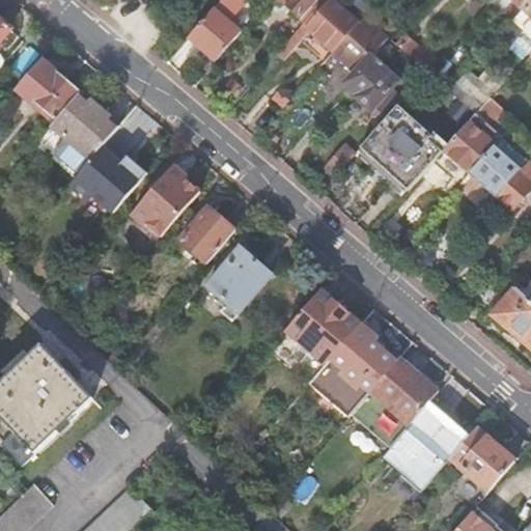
[(228,0),(221,0),(205,19),(189,37),(216,62),(242,31),(219,11),(229,1),(228,0)]
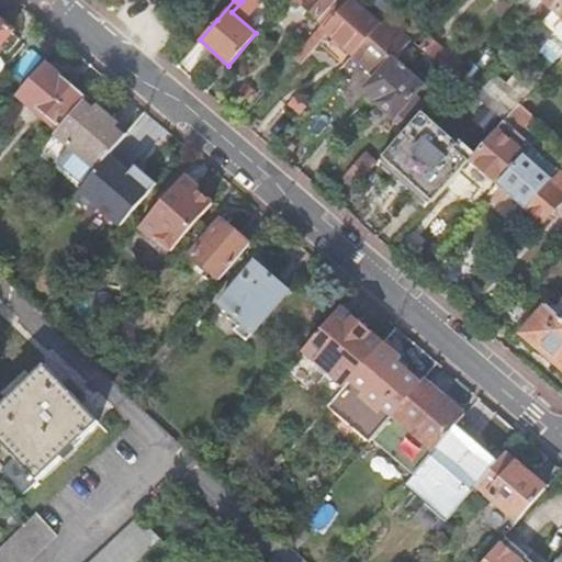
[(295,0),(318,19),(323,23),(341,0),(295,0)]
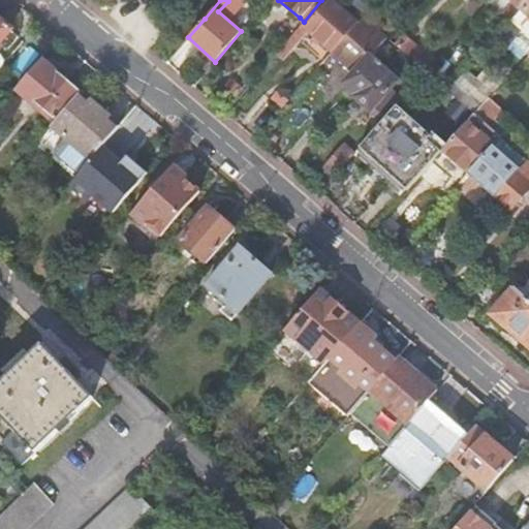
[(379,0),(377,0),(363,16),(370,22),(385,4),(379,0)]
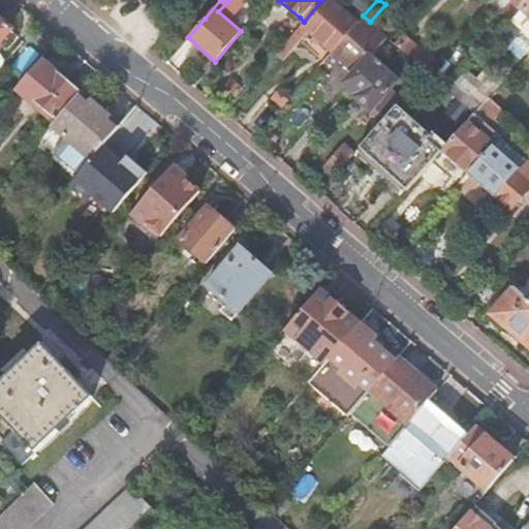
[(528,0),(511,0),(528,16),(528,0)]
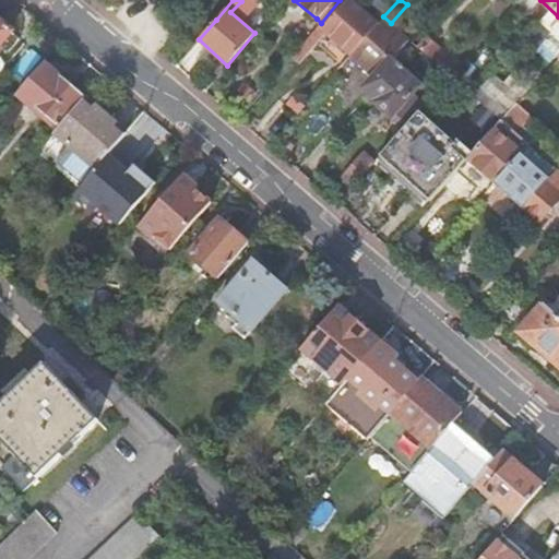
[(352,2),(325,32),(351,55),(376,24),(352,2)]
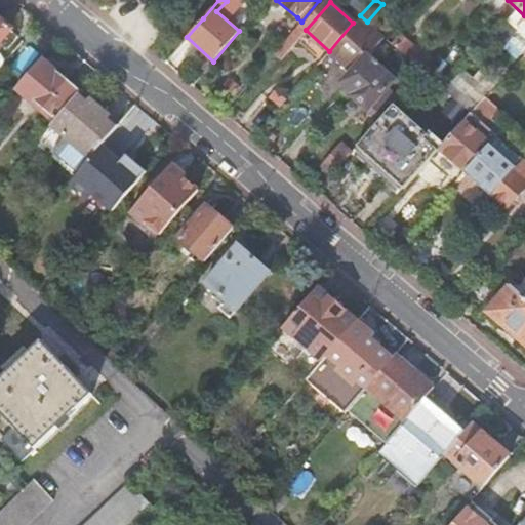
[(0,44),(5,39),(13,30),(14,29),(0,15),(0,44)]
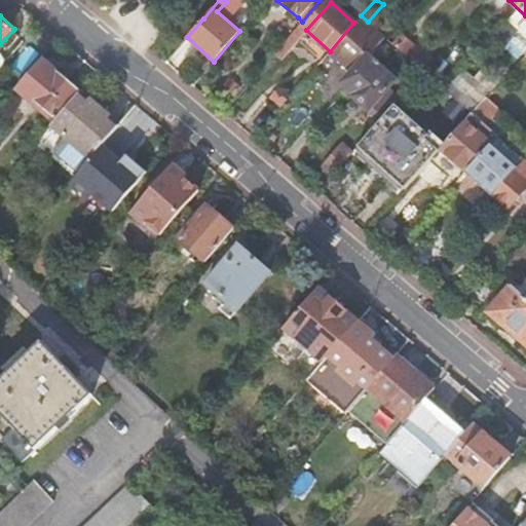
[(361,15),(353,23),(330,51),(344,64),(341,67),(349,74),(341,84),(353,95),(351,97),(368,110),(380,120),(395,104),(398,100),(385,89),(395,80),(376,64),(377,63),(375,61),(374,63),(366,57),(384,36),(368,22),(361,15)]
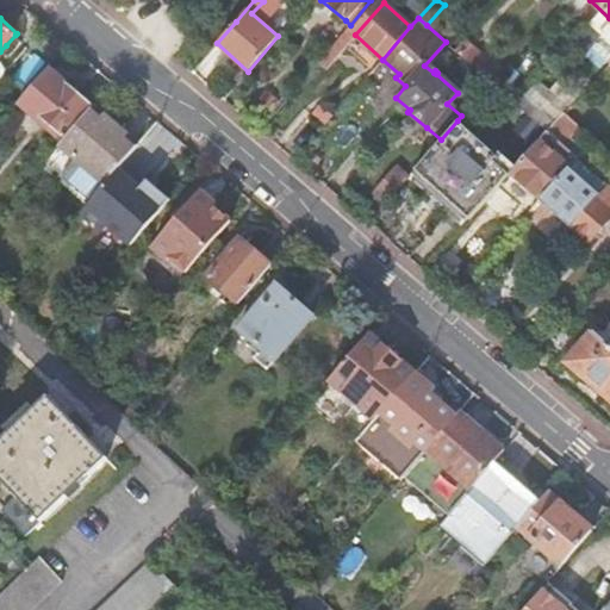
[(347,29),(331,47),(340,54),(355,35),(347,29)]
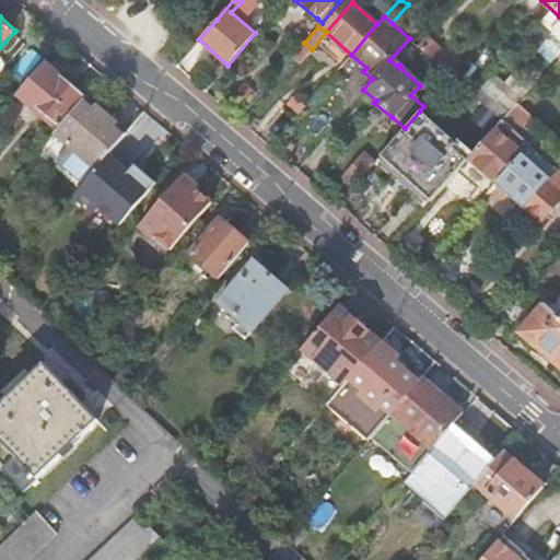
[(6,42),(0,47),(0,74),(27,44),(14,32),(6,42)]
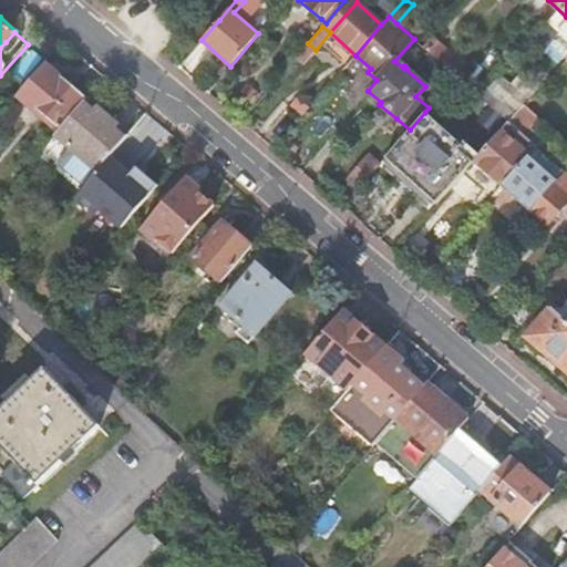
[(437,42),(429,51),(443,64),(451,54),(437,42)]
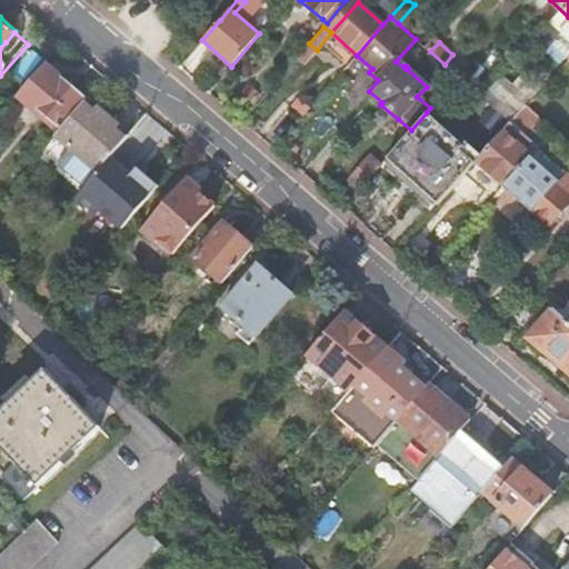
[(452,55),(445,65),(458,76),(470,62),(457,50),(452,55)]
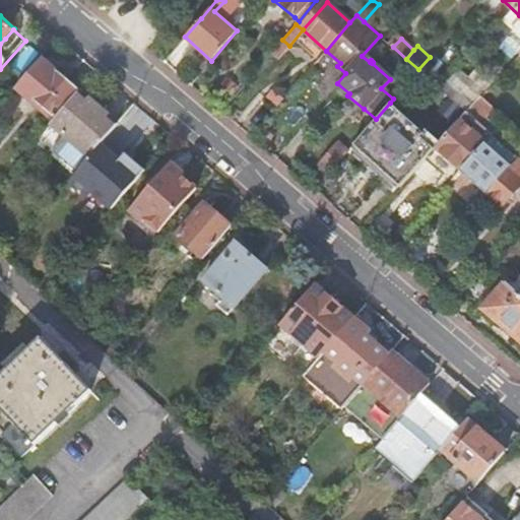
[(42,58),(15,88),(30,102),(33,99),(56,119),(80,90),(42,58)]
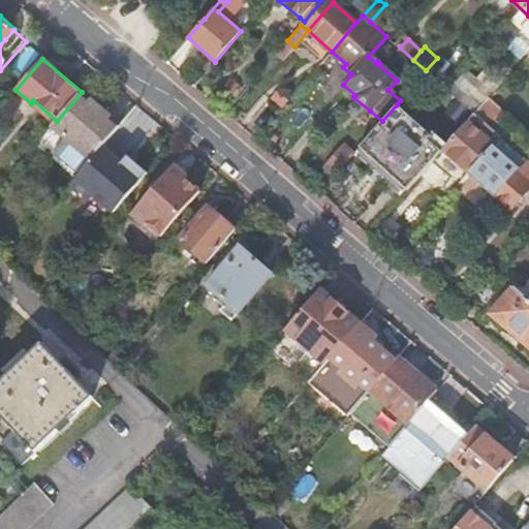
[(57,121),(52,126),(47,132),(52,136),(41,149),(76,179),(91,160),(105,145),(121,126),(82,92),(57,121)]
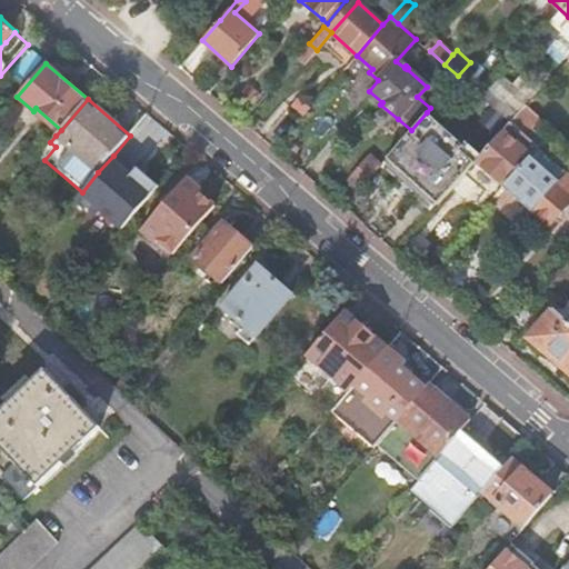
[(512,118),(510,121),(522,133),(537,145),(538,146),(547,155),(553,148),(529,127),(539,116),(526,103),(512,118)]
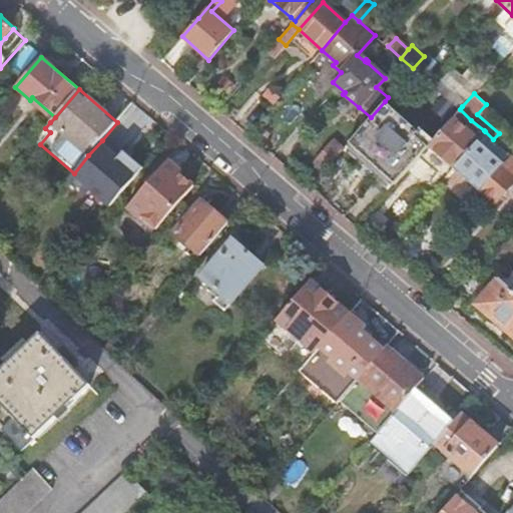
[(371,117),(349,142),(350,143),(346,149),(379,177),(383,173),(395,183),(428,145),(434,139),(420,126),(417,129),(385,101),(371,117)]
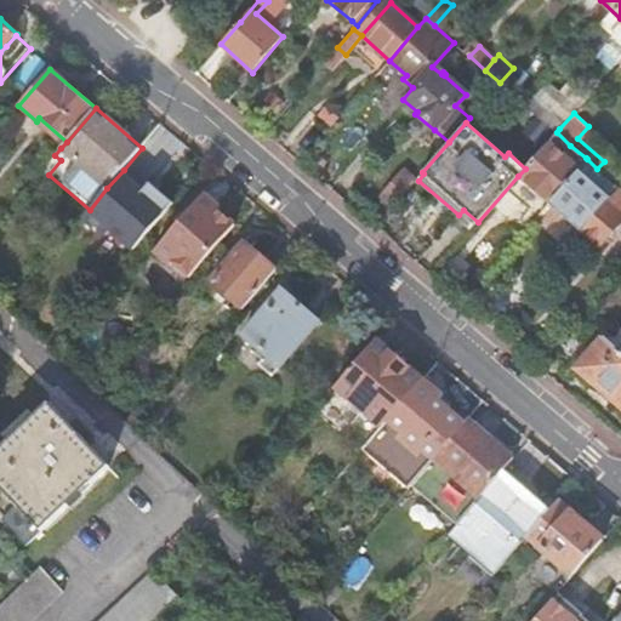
[(547,142),(525,169),(518,176),(550,204),(579,170),(547,142)]
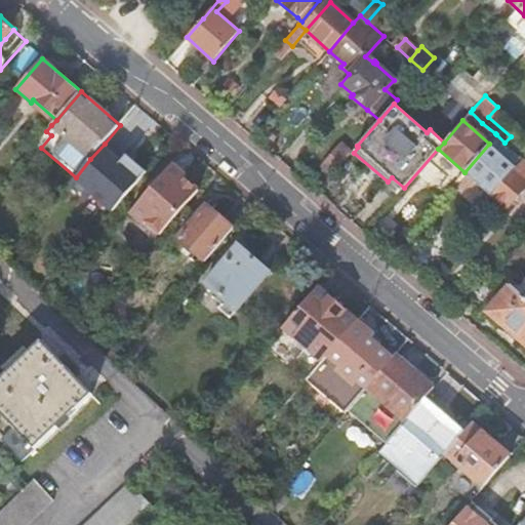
[(331,175),(352,152),(341,143),(322,166),(331,175)]
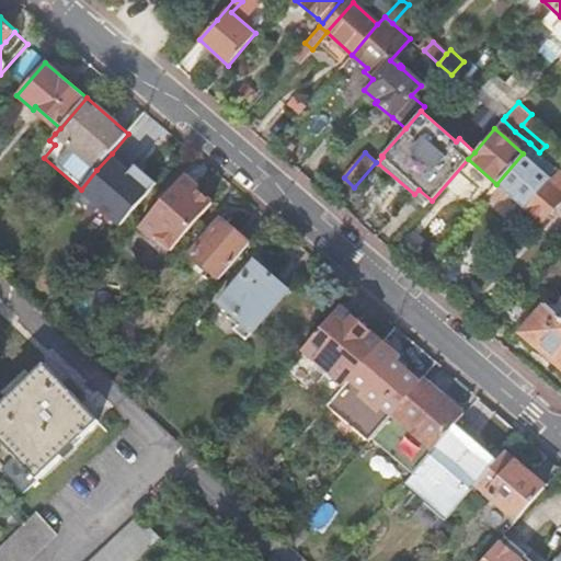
[(81,190),(80,190),(109,215),(140,179),(112,153),(96,170),(81,190)]
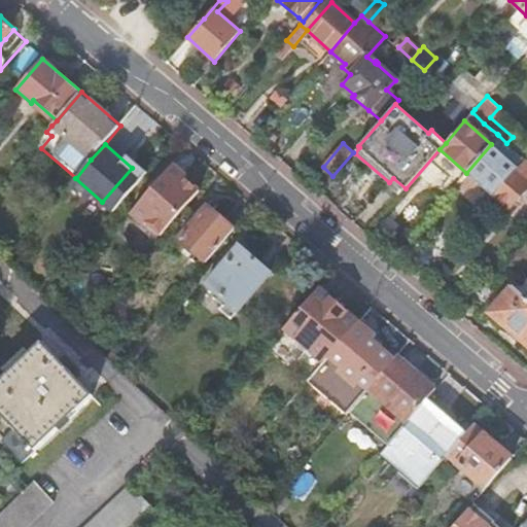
[(491,144),(466,173),(493,197),(518,168),(491,144)]
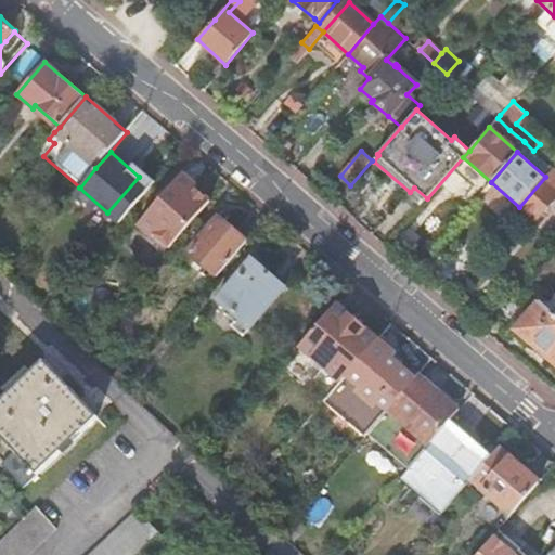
[(545,177),(519,207),(536,221),(554,197),(554,169),(553,167),(545,177)]
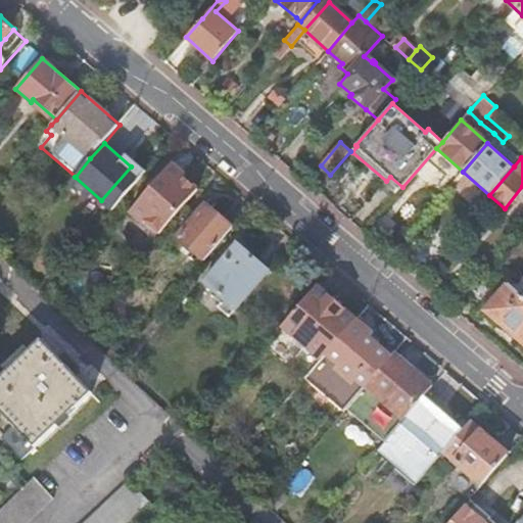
[(134,209),(161,233),(198,190),(171,167),(134,209)]
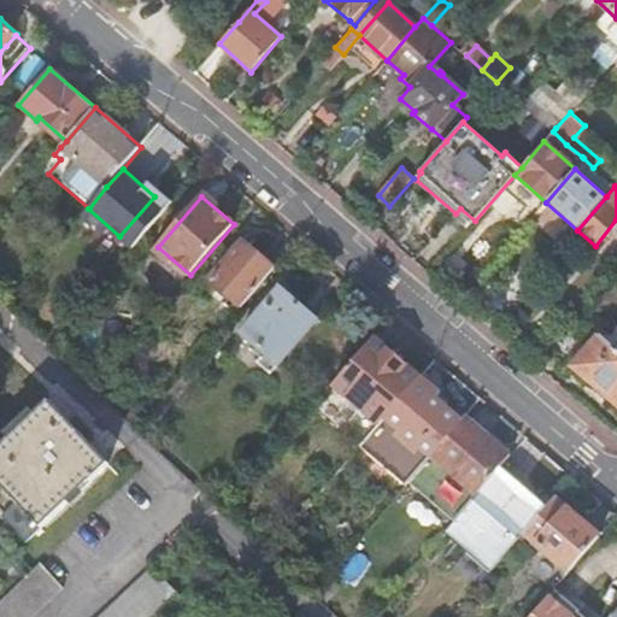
[(210,280),(242,307),(275,268),(244,241),(210,280)]
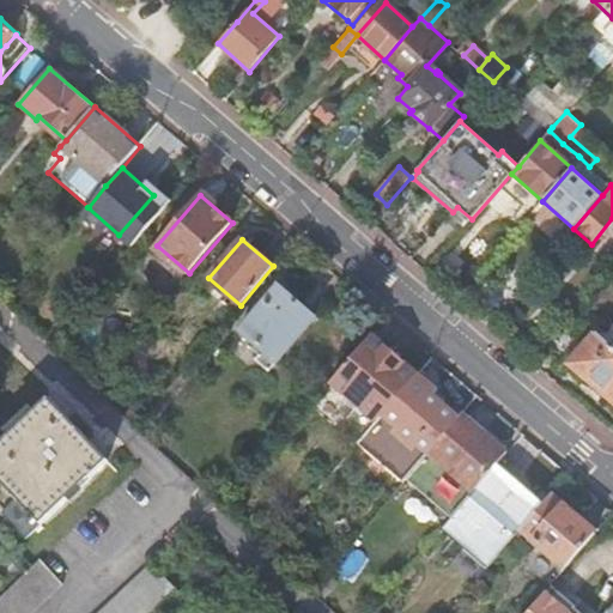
[(481,308),(495,320),(515,297),(502,285),(481,308)]
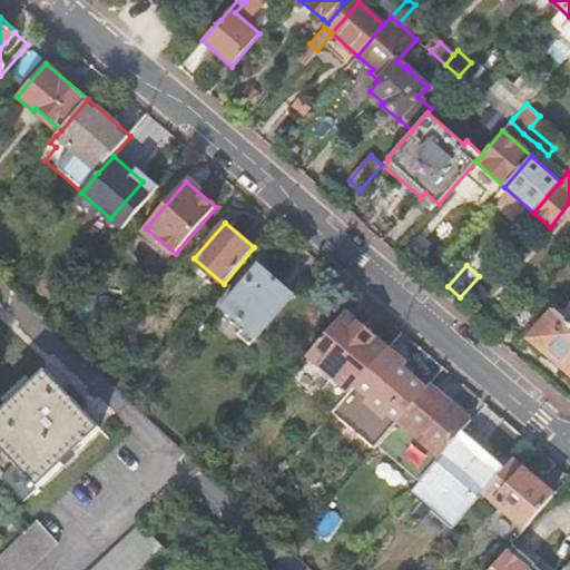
[(261,266),(224,307),(257,335),(293,294),(261,266)]
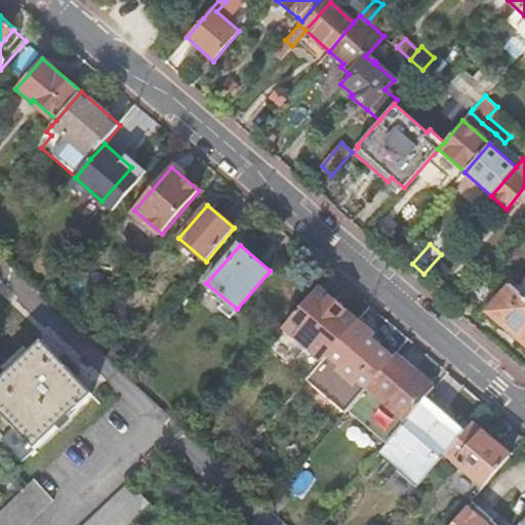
[(524,297),(511,285),(487,312),(524,344),(524,297)]
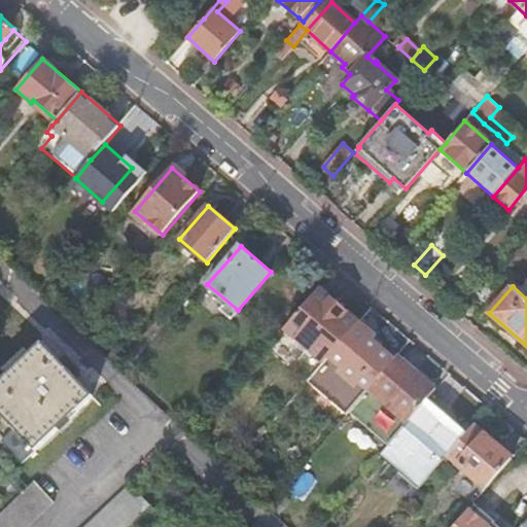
[(319,288),(285,328),(324,361),(329,356),(358,322),(319,288)]
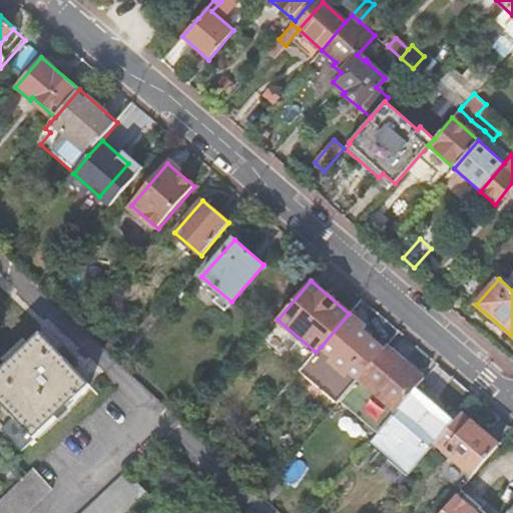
[(316,352),(300,371),(338,404),(359,379),(384,350),(369,337),(362,331),(360,329),(364,326),(349,314),(321,347),(316,352)]
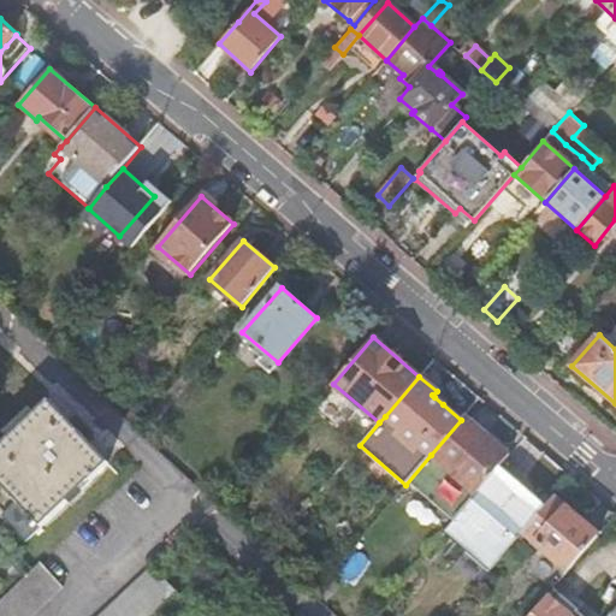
[(89,443),(70,422),(49,401),(0,445),(0,484),(16,502),(0,515),(0,516),(24,542),(41,527),(41,528),(110,465),(89,443)]
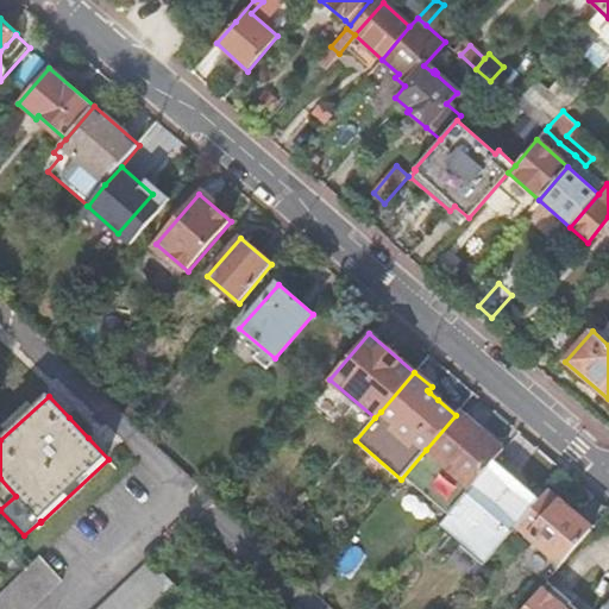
[(456,415),(426,450),(471,488),(491,465),(500,454),(475,433),(479,428),(459,410),(456,415)]
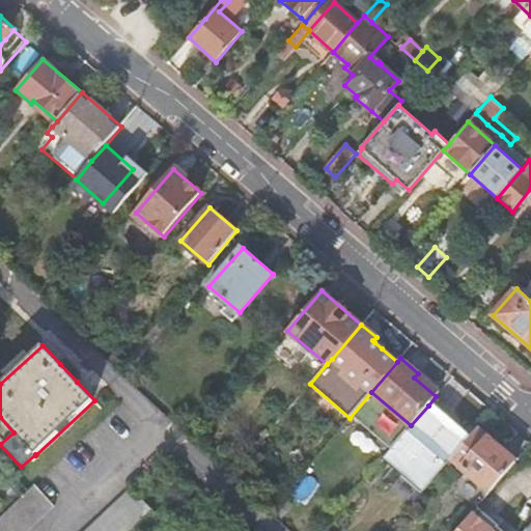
[(411,425),(385,456),(424,491),(451,458),(468,439),(449,423),(450,421),(449,420),(448,422),(428,406),(411,425)]
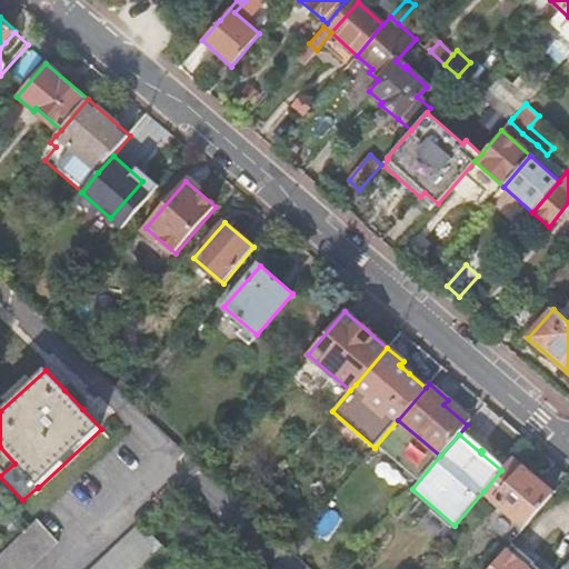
[(511,459),(501,470),(483,491),(526,527),(553,495),(511,459)]
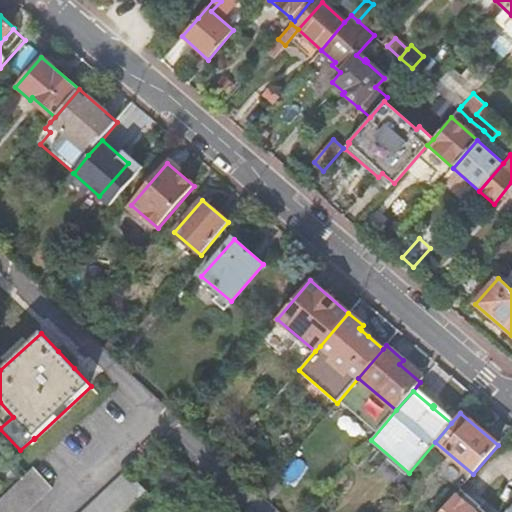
[(26,474),(0,497),(0,511),(27,511),(53,489),(33,468),(27,474),(26,474)]
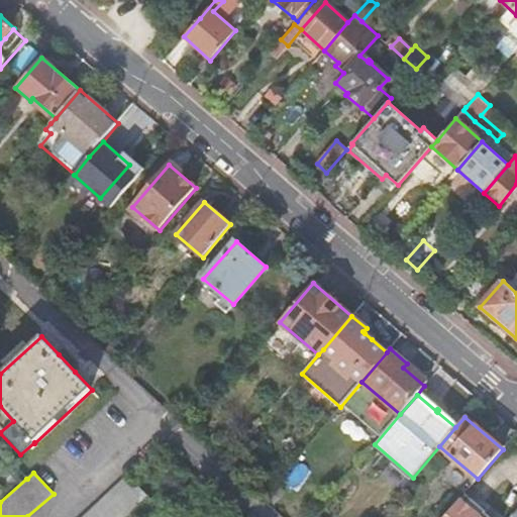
[(127,476),(83,516),(125,516),(148,496),(130,478),(129,479),(127,476)]
